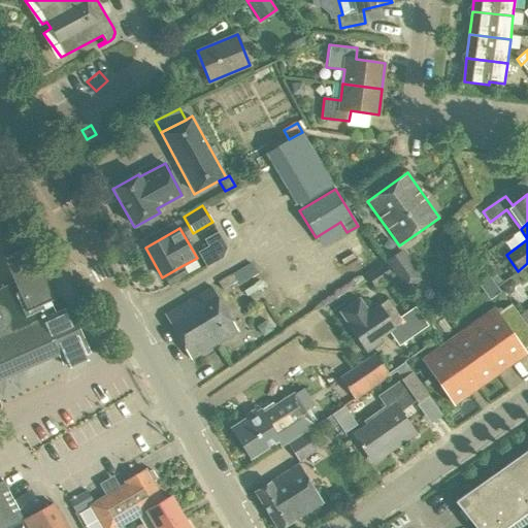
[(222,258),(227,248),(218,232),(204,239),(207,246),(197,252),(206,267),(222,258)]
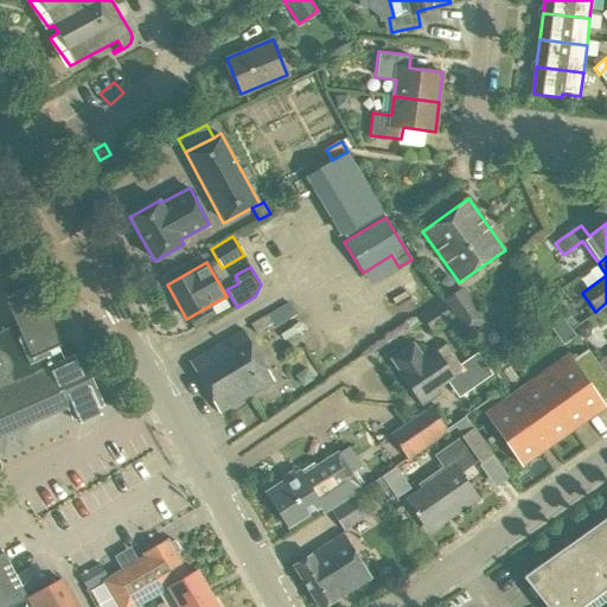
[(63,360),(57,347),(62,345),(33,283),(2,298),(14,325),(0,332),(0,436),(66,408),(72,421),(103,407),(78,353),(63,360)]
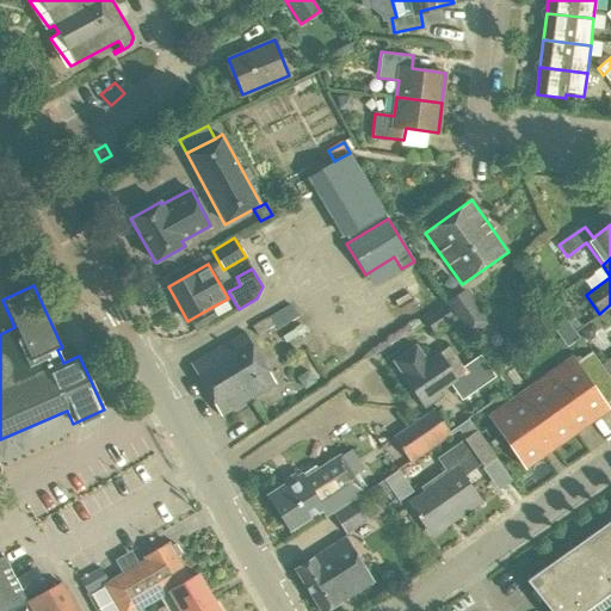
[(397,314),(420,300),(411,285),(389,300),(397,314)]
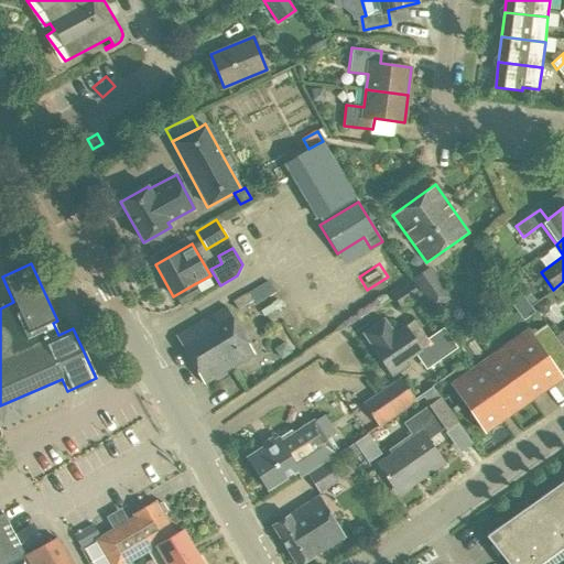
[(433,311),(452,299),(430,266),(411,279),(433,311)]
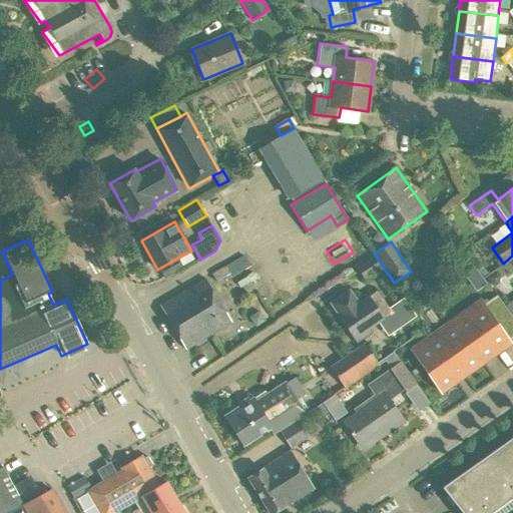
[(232,277),(249,267),(242,255),(211,274),(215,282),(230,274),(232,277)]
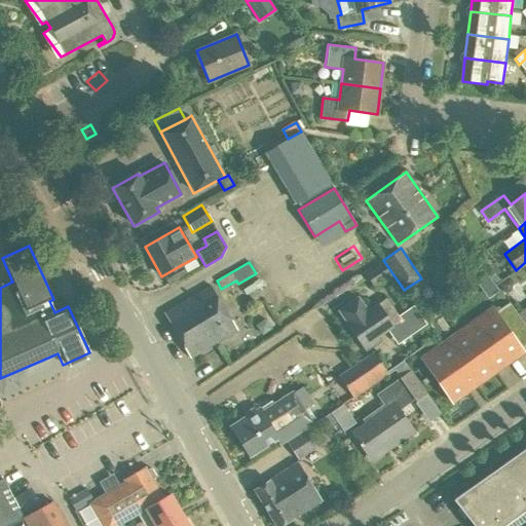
[(373,287),(390,274),(382,263),(365,274),(373,287)]
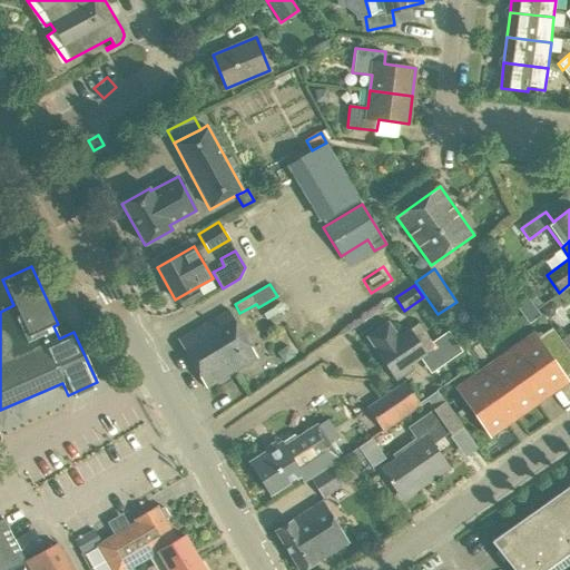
[(541,308),(548,318),(554,314),(556,307),(550,302),(541,308)]
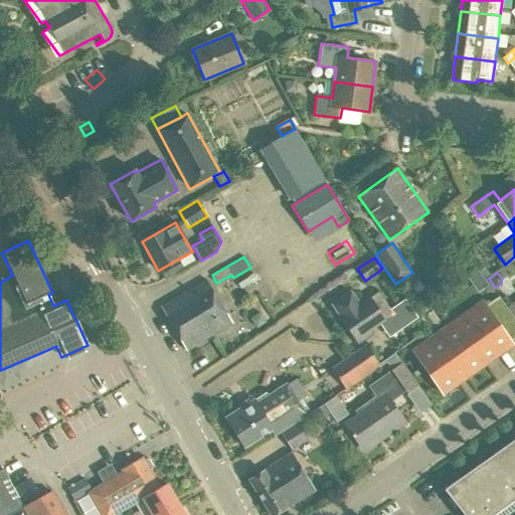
[(186,351),(232,324),(206,280),(159,307),(186,351)]
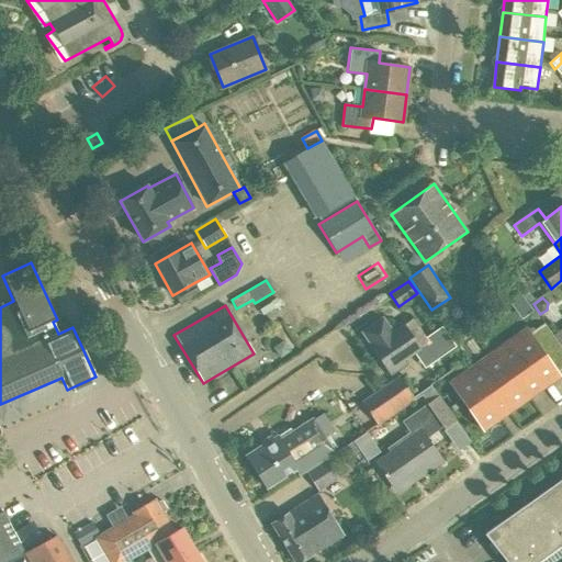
[(391,332),(381,317),(361,332),(371,345),(371,346),(388,370),(392,377),(407,366),(403,359),(412,352),(420,363),(445,347),(434,332),(428,335),(428,334),(424,336),(412,318),(403,324),(402,324),(391,332)]
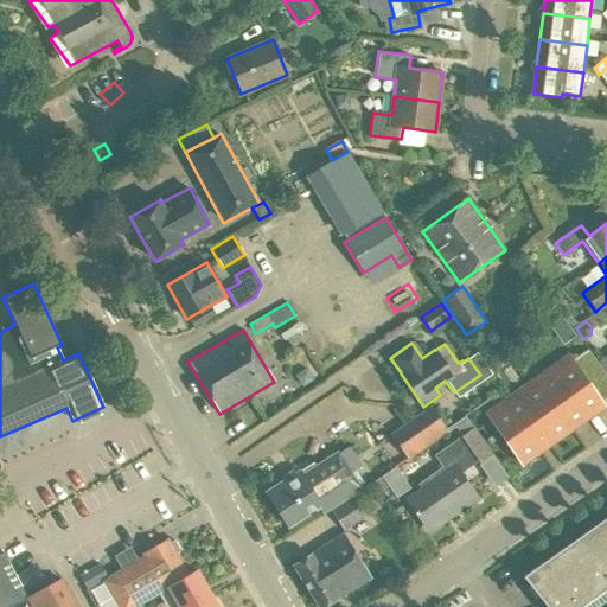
[(524,465),(605,407),(568,355),(486,413),(524,465)]
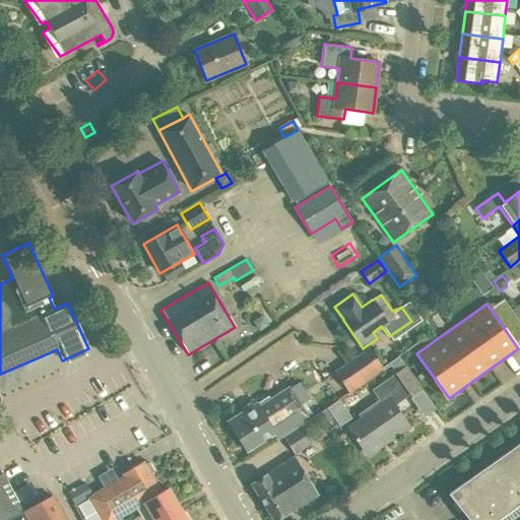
[(348,361),(364,384),(383,371),(368,348),(348,361)]
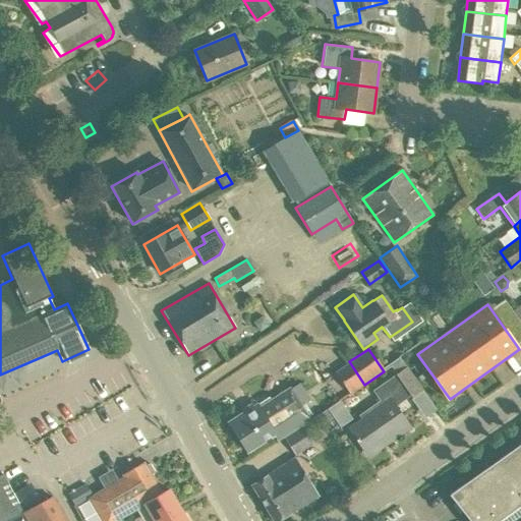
[(391,366),(396,373),(405,366),(399,357),(383,368),(385,370),(391,366)]
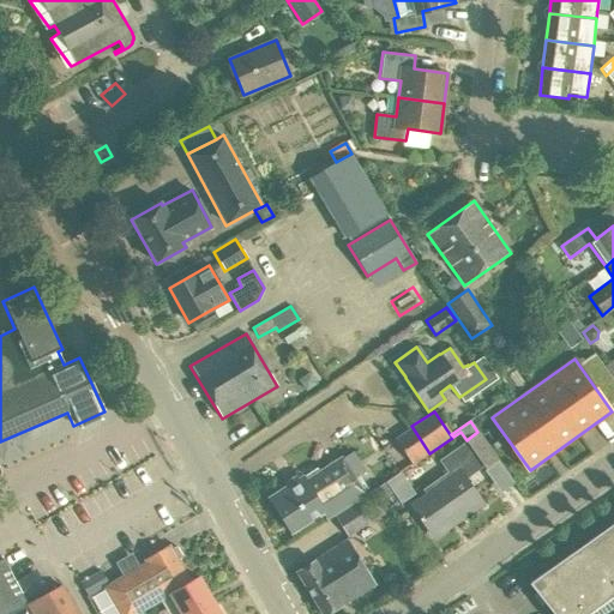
[(413,464),(429,453),(411,426),(395,438),(413,464)]
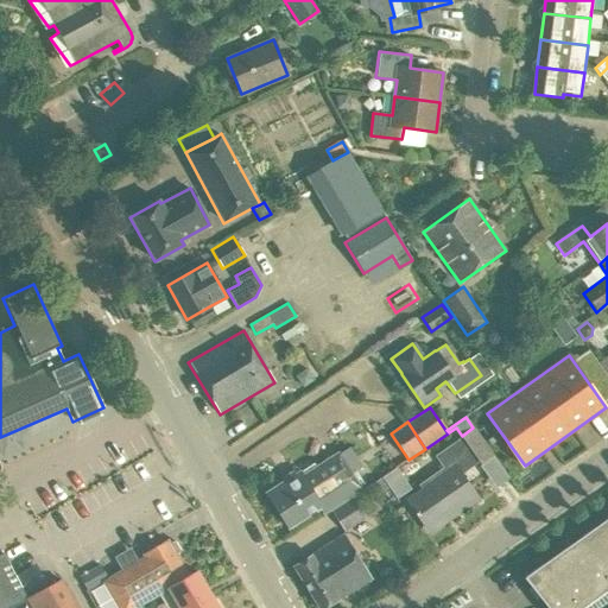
[(479,466),(494,455),(474,428),(473,428),(462,436),(434,456),(442,468),(417,485),(420,489),(406,500),(417,515),(419,513),(431,530),(477,496),(462,474),(477,463),(479,466)]
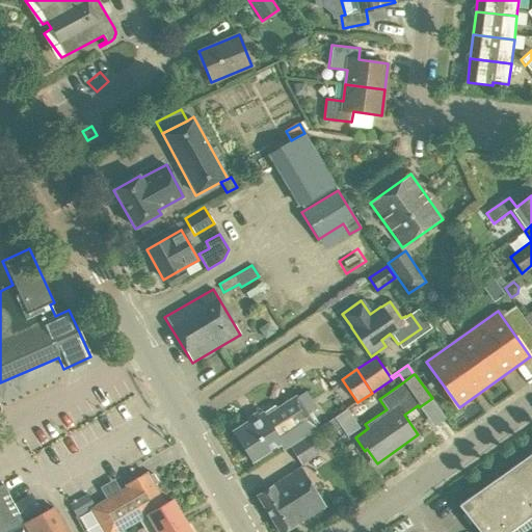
[(316,408),(306,392),(297,398),(296,397),(265,418),(262,414),(234,432),(253,461),(280,443),(283,448),(316,426),(308,414),(316,408)]
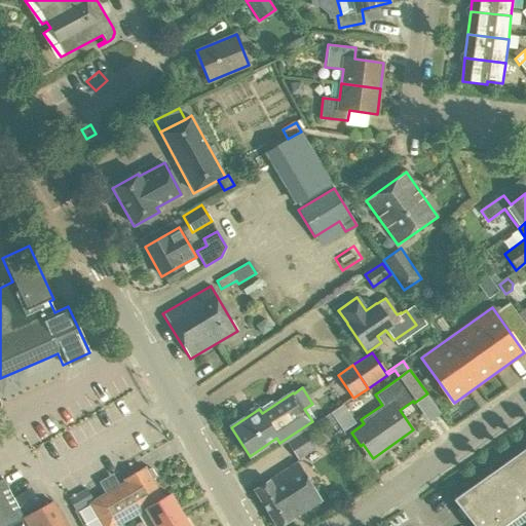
[(327,428),(335,422),(329,414),(313,424),(317,430),(325,426),(327,428)]
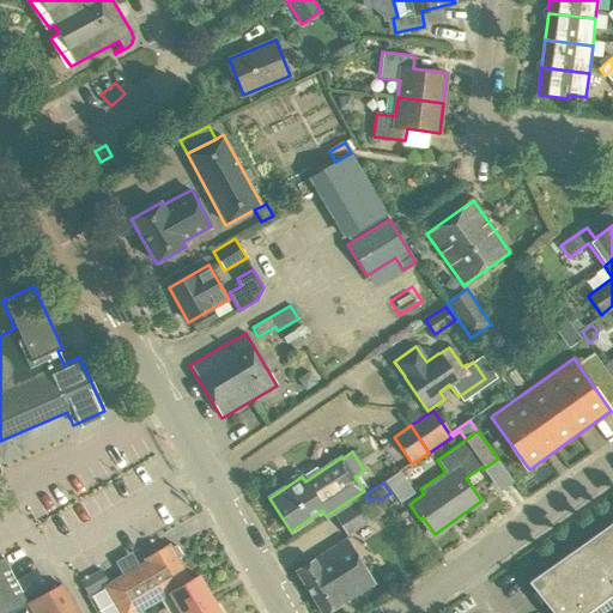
[(346,536),(369,522),(354,501),(333,515),(346,536)]
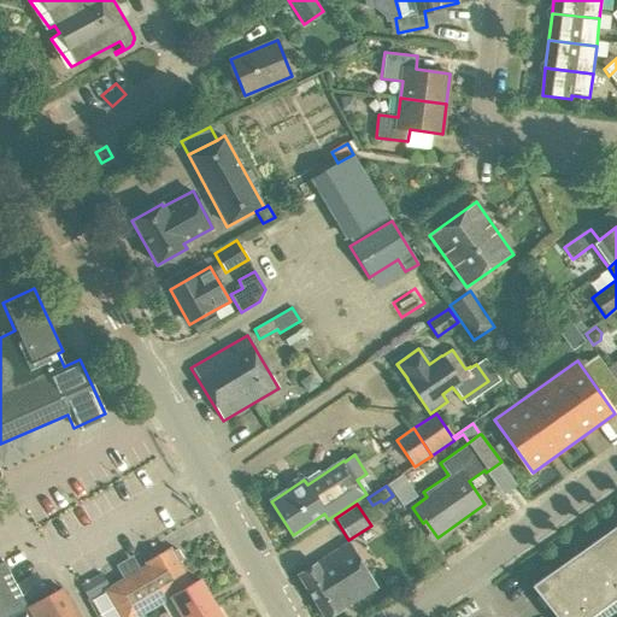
[(556,616),(591,616),(616,599),(616,526),(532,586),(556,616)]
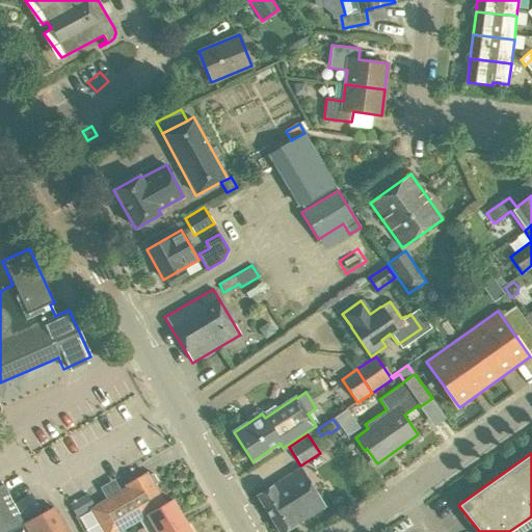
[(277,531),(284,531),(324,506),(300,468),(256,496),(277,531)]
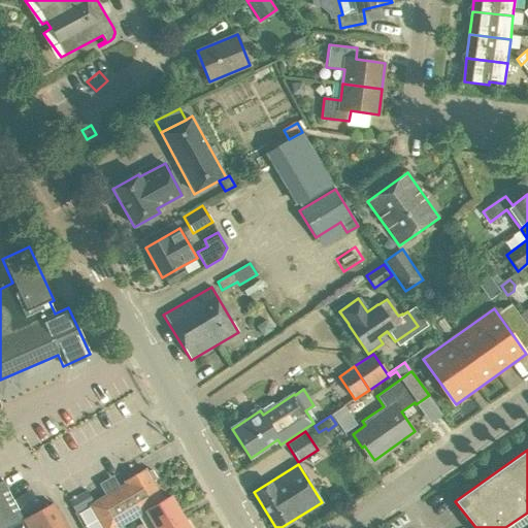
[(144,510),(163,499),(152,481),(156,479),(151,469),(146,472),(144,469),(124,481),(126,485),(99,501),(94,503),(86,491),(69,501),(77,514),(90,506),(102,527),(118,527),(145,512),(144,510)]
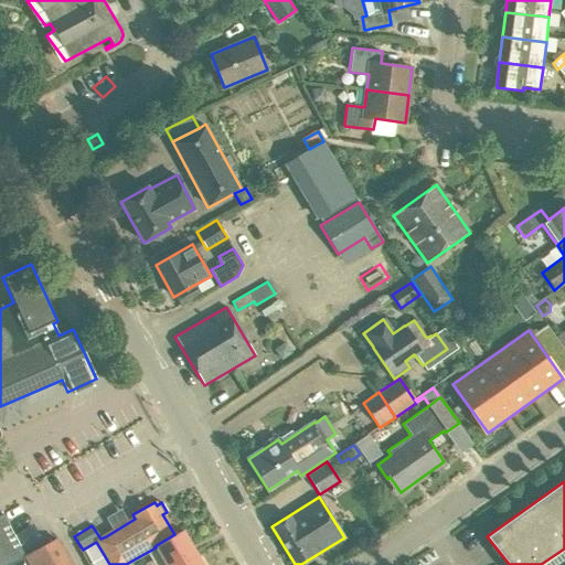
[(70,564),(56,540),(24,556),(2,514),(0,514),(0,541),(8,553),(11,563),(6,564),(70,564)]
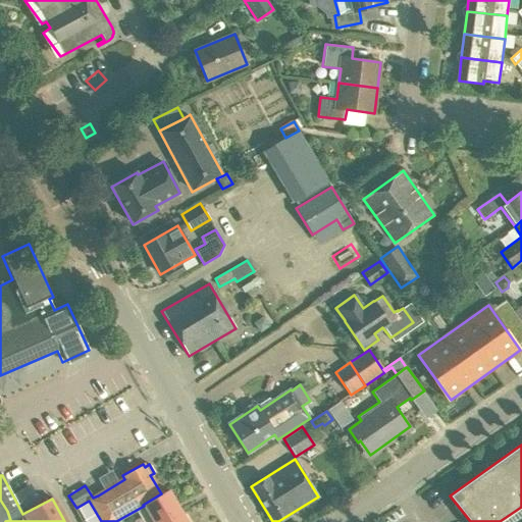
[(153,521),(167,521),(183,514),(168,489),(161,493),(143,505),(144,506),(153,521)]
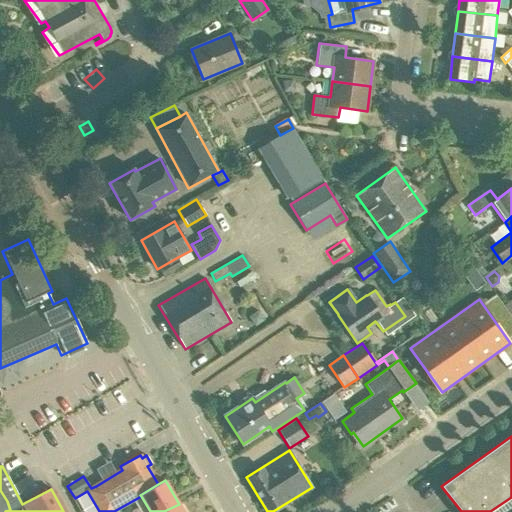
[(7,501),(0,490),(0,511),(5,511),(10,510),(7,501)]
